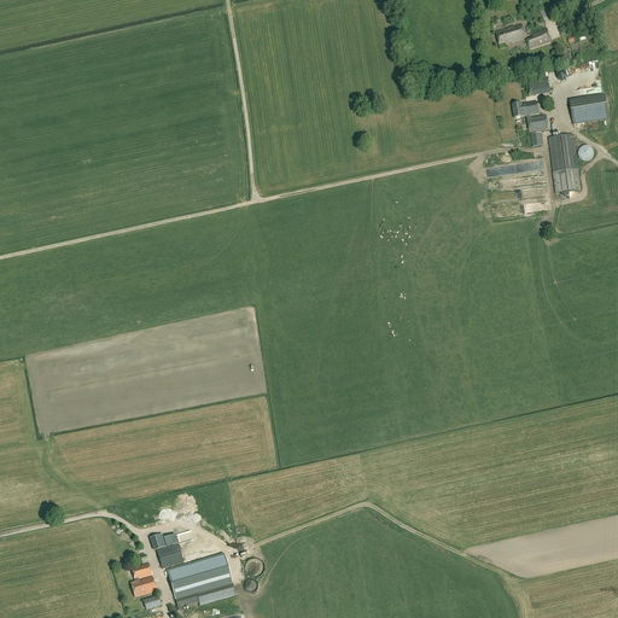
[(522,25),(496,34),(500,46),(506,44),(507,45),(525,39),(522,25)]
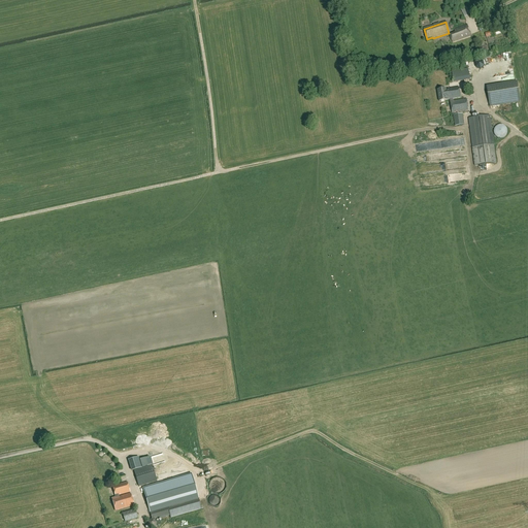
[(453,42),(471,35),(469,32),(468,32),(467,29),(468,28),(467,25),(455,30),(456,33),(450,35),(453,42)]
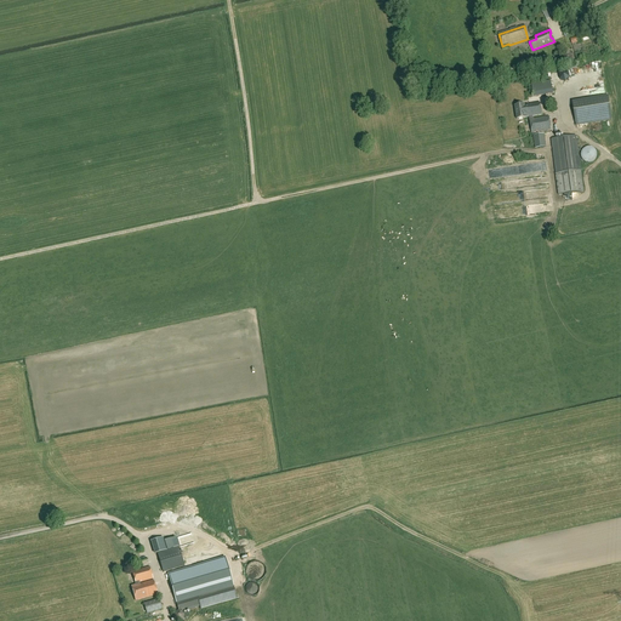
[(570,78),(569,72),(563,70),(558,74),(559,80),(565,81),(570,78)]
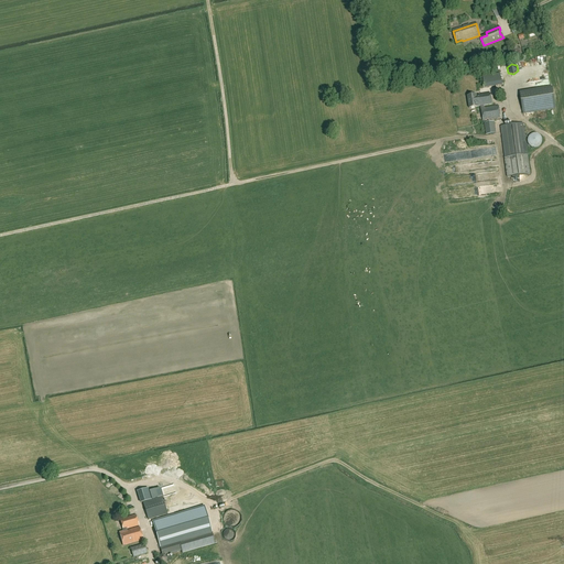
[(553,90),(520,95),(523,114),(555,109),(553,90)]
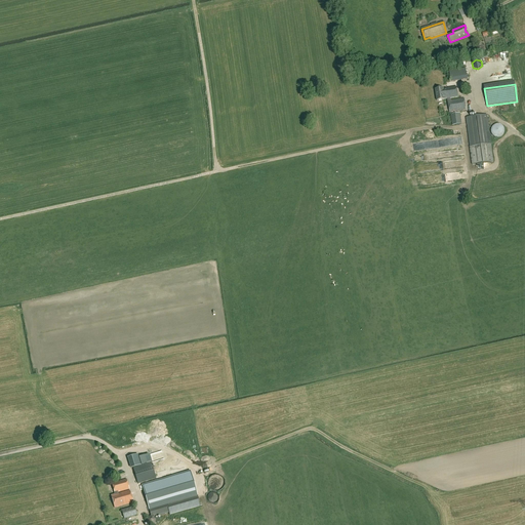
[(466,111),(465,98),(450,101),(450,98),(458,97),(456,87),(443,89),(443,88),(435,90),(437,102),(445,99),(447,99),(449,113),(451,113),(452,115),(450,115),(452,126),(462,124),(460,113),(456,114),(455,112),(466,111)]
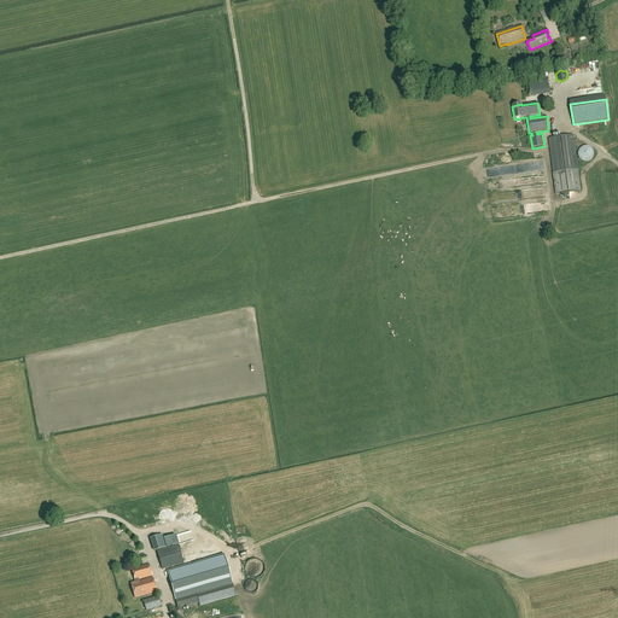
[(548,139),(553,173),(555,194),(581,191),(573,135),(548,139)]
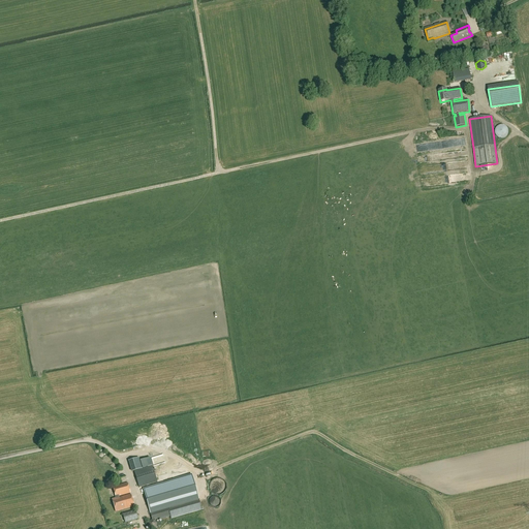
[(507,136),(508,134),(508,132),(508,130),(507,128),(505,126),(503,126),(501,125),(499,126),(497,127),(496,128),(495,130),(495,132),(495,134),(496,136),(498,138),(500,138),(502,139),(504,138),(506,137),(507,136)]
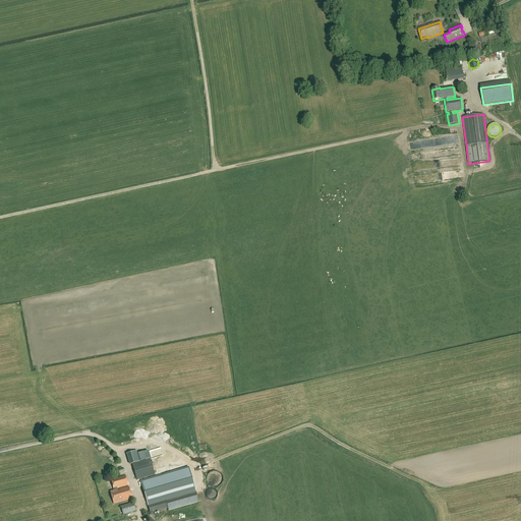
[(461,136),(417,140),(417,146),(461,141),(461,136)]
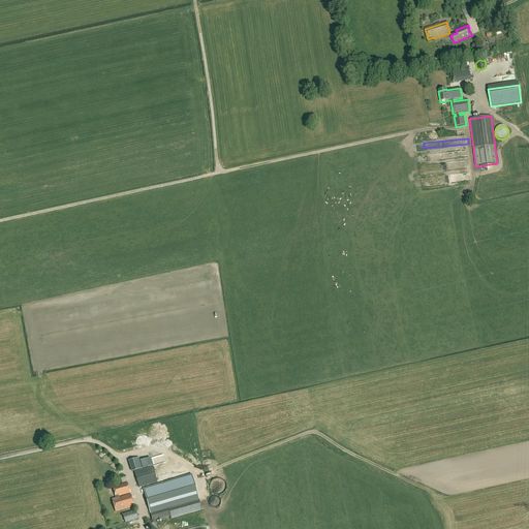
[(153,467),(134,472),(138,488),(157,481),(153,467)]
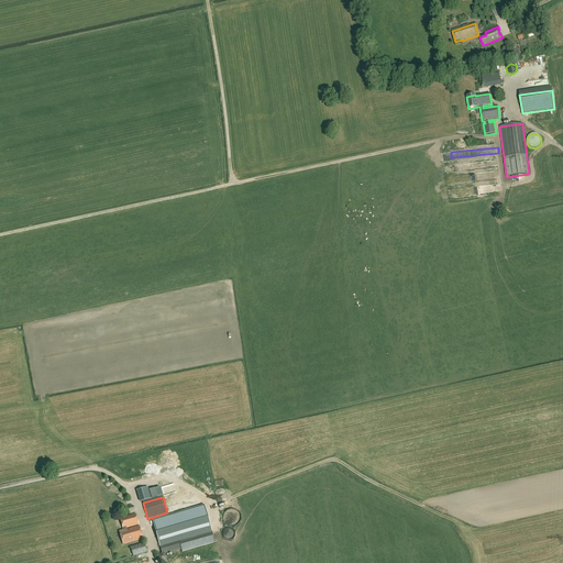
[(135,514),(120,519),(123,531),(119,532),(123,545),(143,539),(139,526),(127,530),(125,528),(139,525),(135,514)]
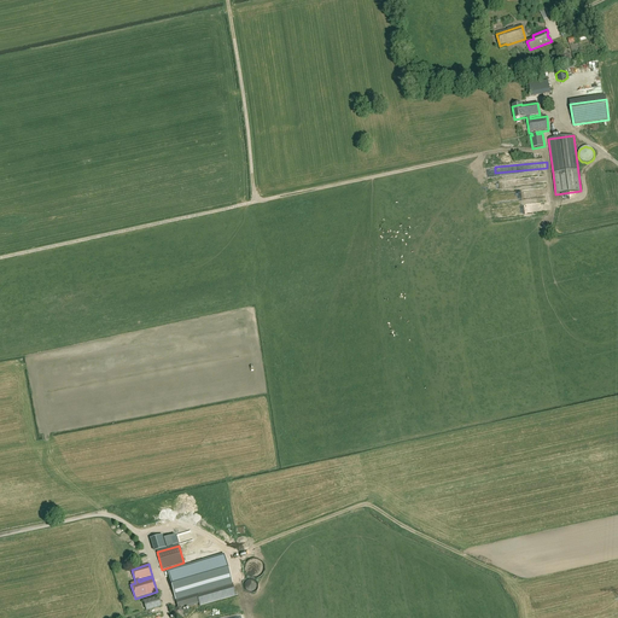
[(199,606),(235,595),(227,565),(191,575),(191,578),(170,584),(178,608),(199,602),(199,606)]
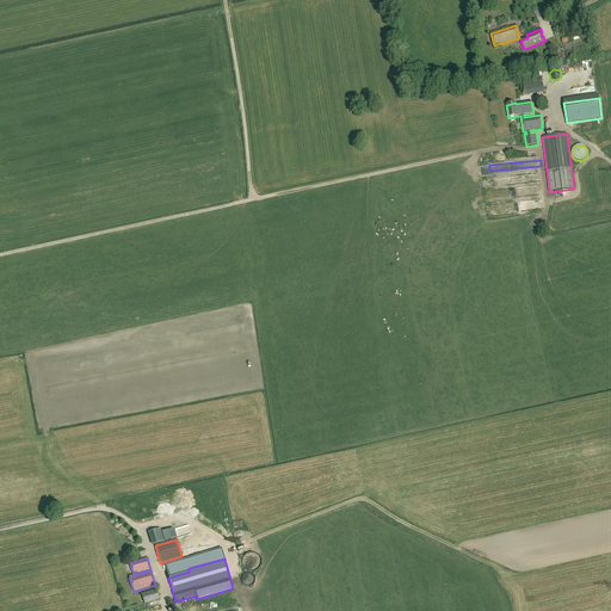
[(156,590),(142,594),(144,604),(159,599),(156,590)]
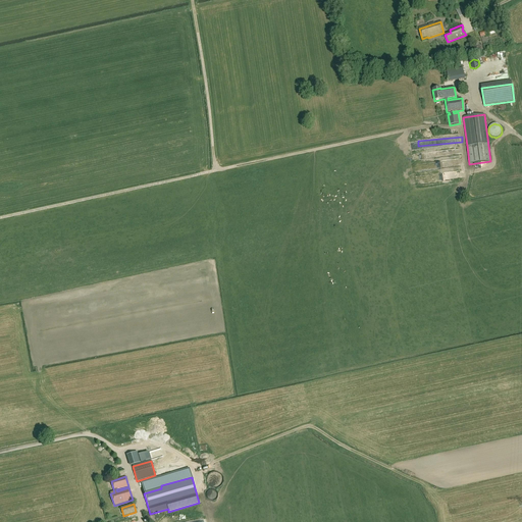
All buildings are outlined.
